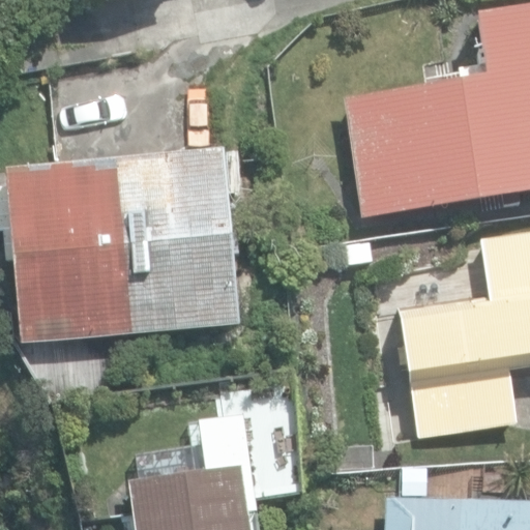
[(344,99),(361,218),(529,194),(529,10),(476,19),(484,79),(344,99)]
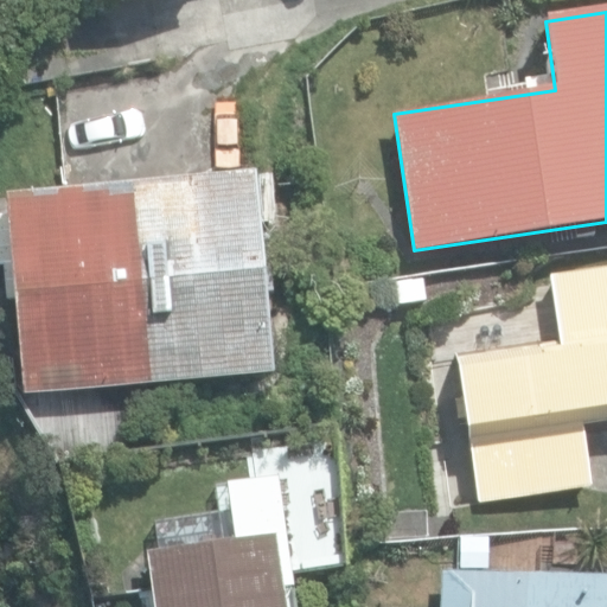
[(135,185),(153,383),(274,372),(256,174),(135,185)]
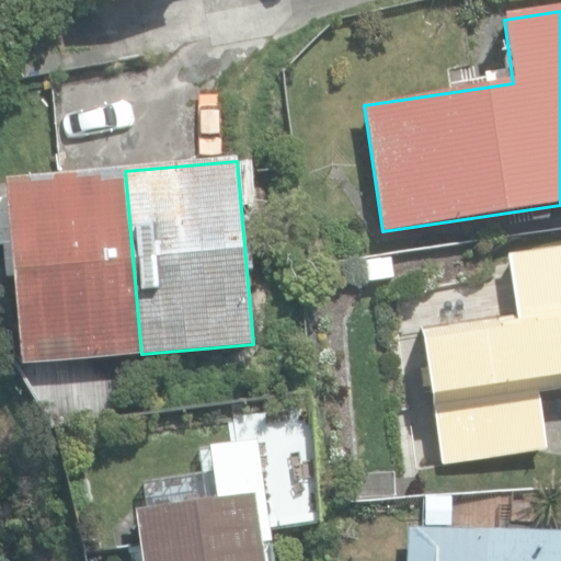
[(24,365),(141,354),(125,171),(8,182),(24,365)]
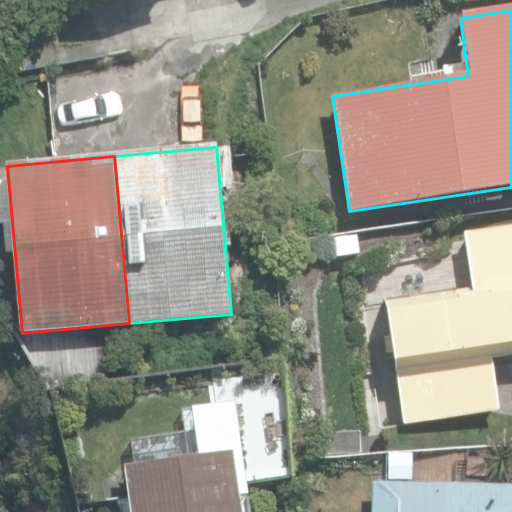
[(385,305),(401,425),(499,411),(492,358),(511,355),(511,227),(464,234),(472,294),(385,305)]
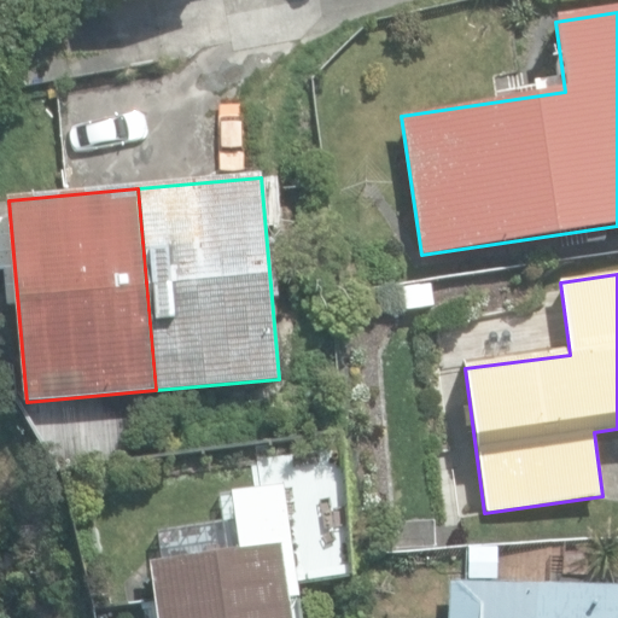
[(403,312),(438,307),(433,283),(400,287),(403,312)]
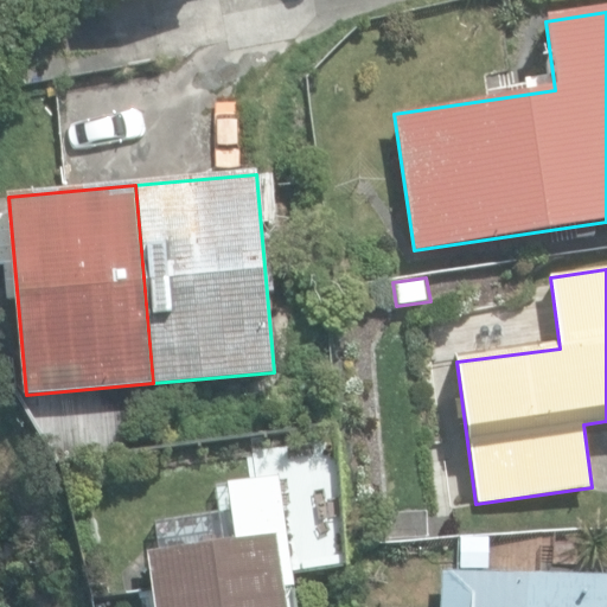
[(148,551),(155,606),(286,606),(283,589),(294,587),(279,477),(225,484),(234,540),(148,551)]
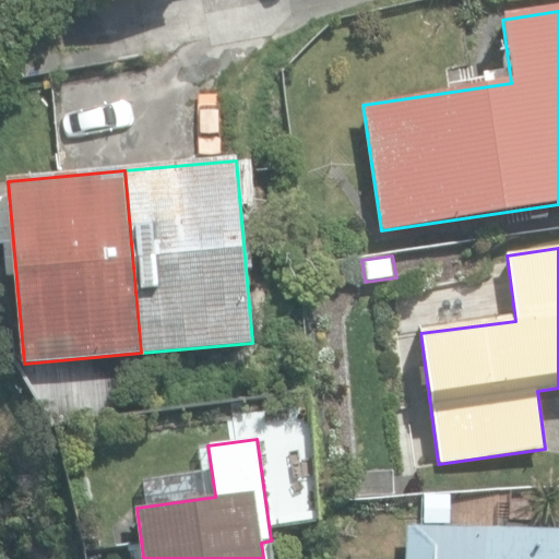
[(558,558),(558,532),(407,525),(405,558),(558,558)]
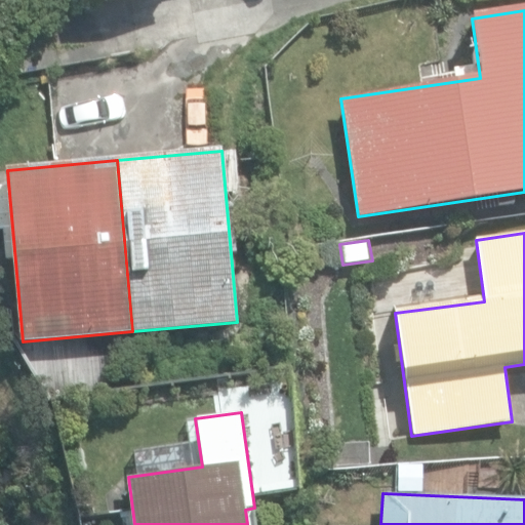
All buildings are outlined.
